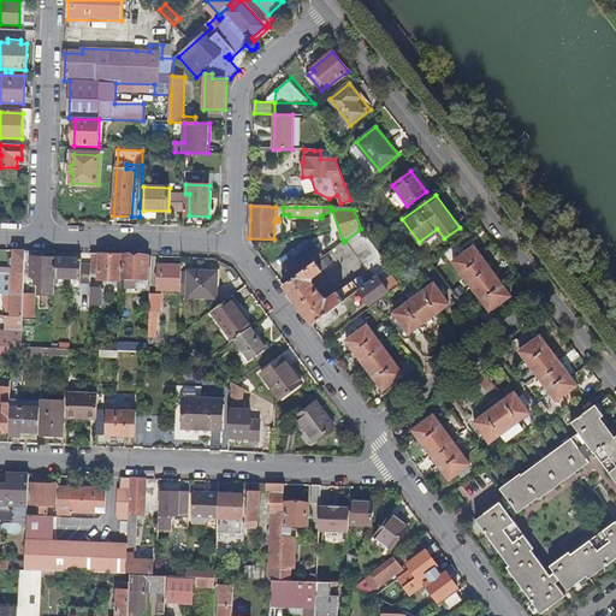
[(366,236),(361,229),(345,241),(373,279),(378,276),(389,267),(366,236)]
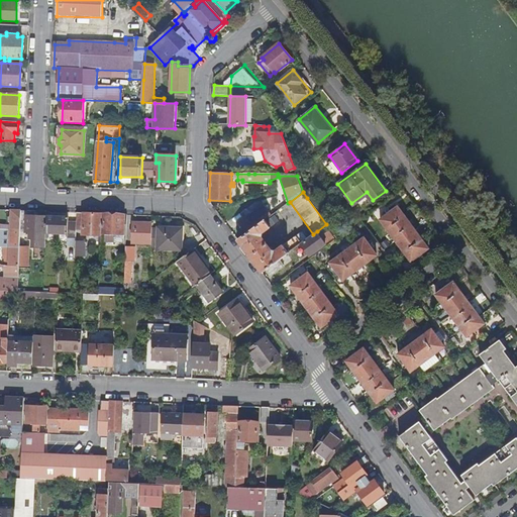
[(357,211),(373,200),(367,192),(351,203),(357,211)]
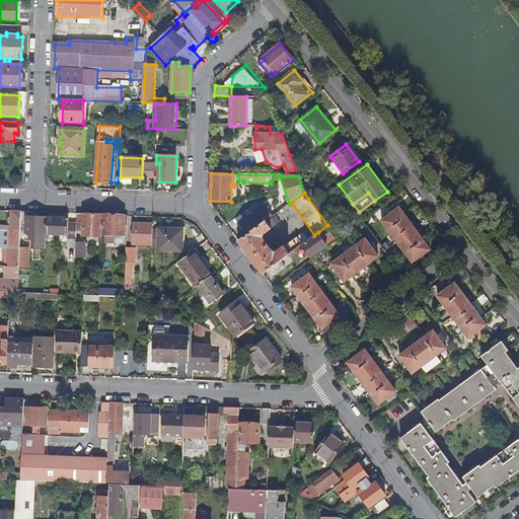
[(240,224),(247,234),(266,221),(273,216),(266,206),(240,224)]
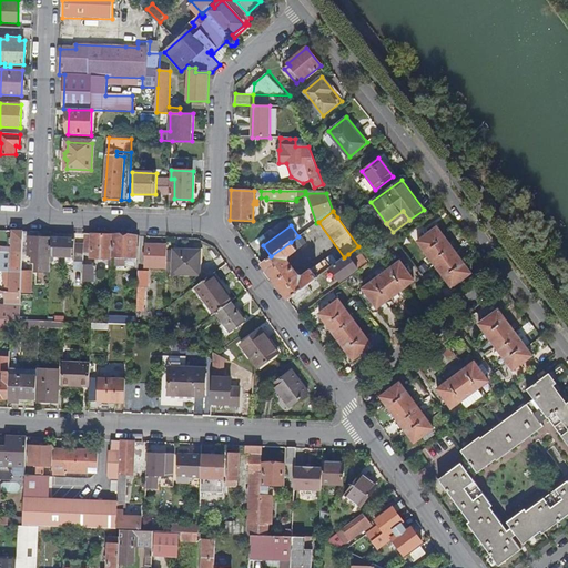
[(470,273),(436,227),(417,241),(452,286),(470,273)]
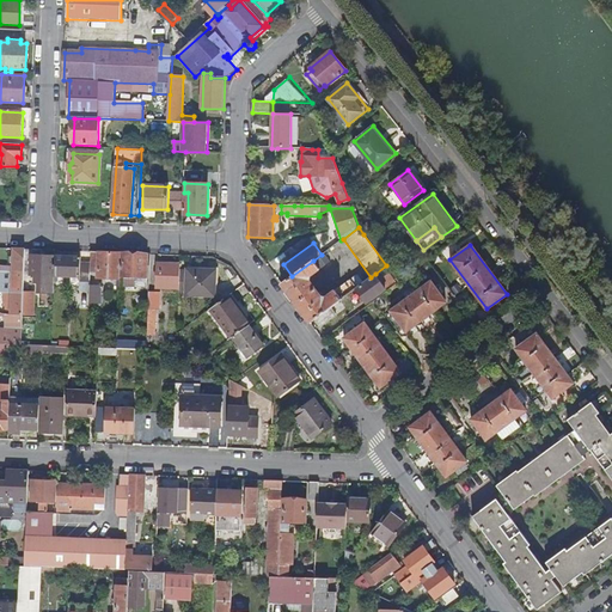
[(25,275),(26,250),(14,249),(13,293),(5,293),(5,306),(7,306),(7,314),(24,316),(25,293),(25,275)]
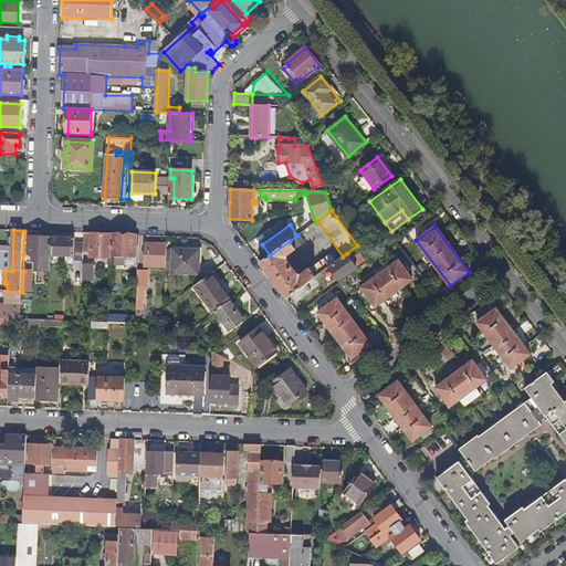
[(31,237),(31,231),(24,231),(23,254),(48,255),(48,265),(50,265),(51,260),(51,238),(31,237)]
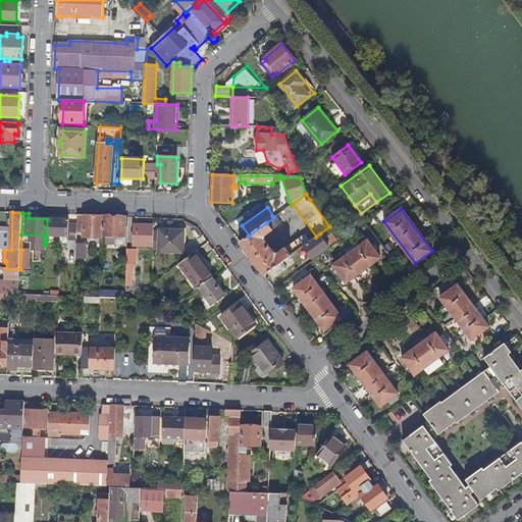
[(103,236),(104,216),(79,215),(79,224),(77,233),(81,233),(81,240),(84,240),(84,238),(103,238),(103,236)]
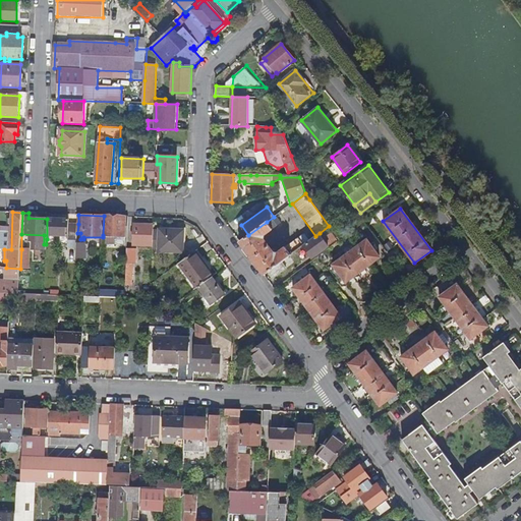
[(125,236),(126,216),(104,216),(103,235),(107,235),(125,236)]
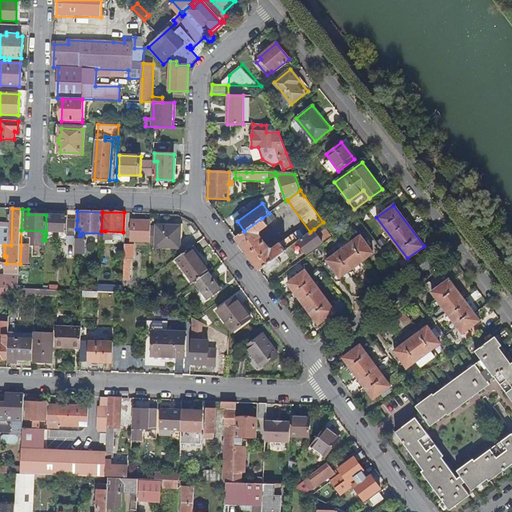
[(68,216),(46,215),(46,235),(49,235),(49,231),(67,232),(67,243),(75,244),(76,239),(76,236),(76,229),(77,220),(68,220),(68,216)]
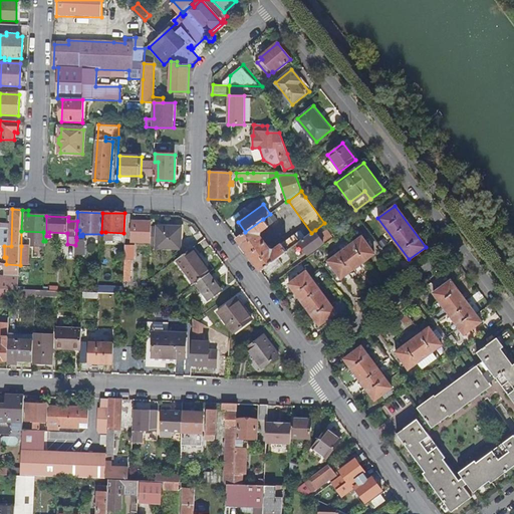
[(268,226),(263,219),(245,232),(237,239),(260,271),(264,268),(284,253),(298,242),(299,242),(294,235),(274,250),(270,249),(260,235),(260,232),(268,226)]
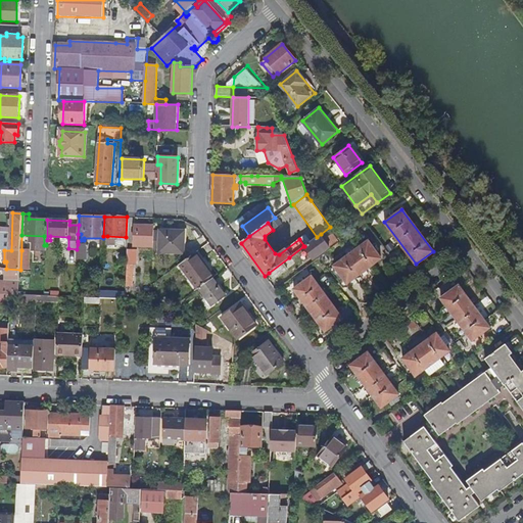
[(135,246),(153,246),(154,231),(154,226),(136,225),(135,246)]
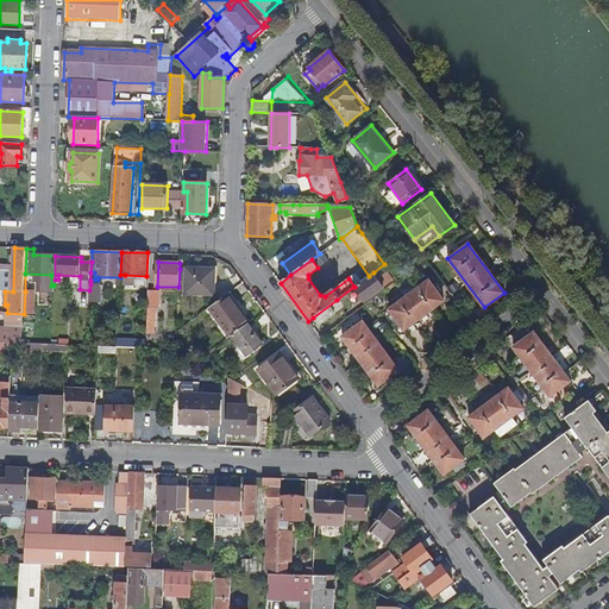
[(187,270),(180,269),(179,287),(179,293),(186,293),(186,295),(213,295),(214,269),(187,268),(187,270)]
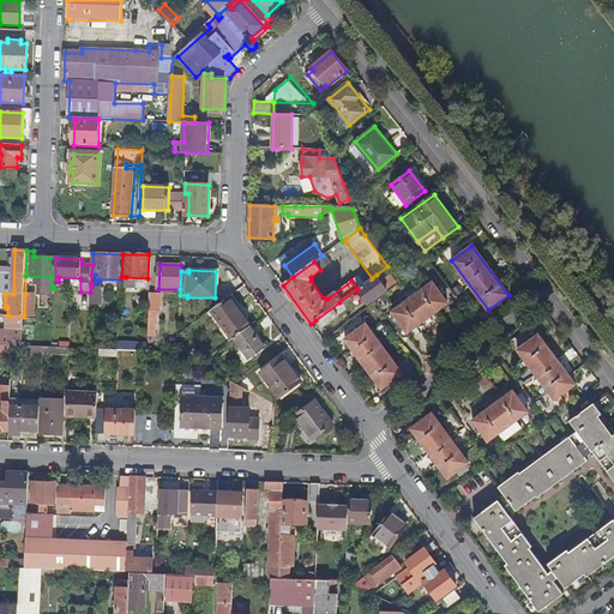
[(381,282),(377,275),(372,278),(357,289),(356,289),(368,305),(387,290),(386,289),(395,283),(389,276),(381,282)]
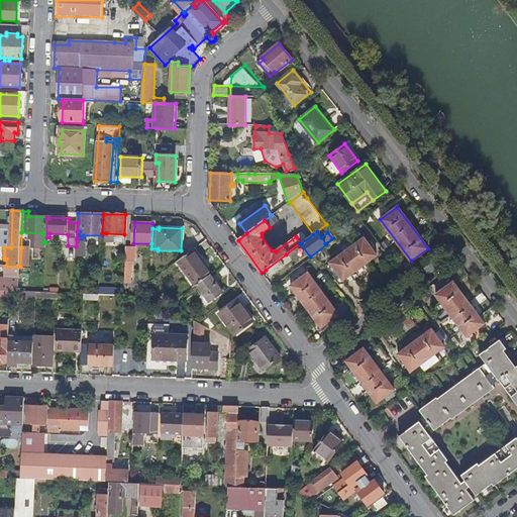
[(124,234),(106,233),(105,242),(124,242),(124,234)]
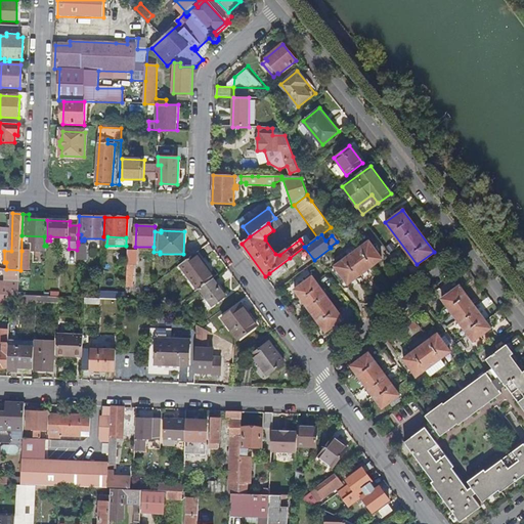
[(382,259),(369,242),(335,267),(347,285),(382,259)]
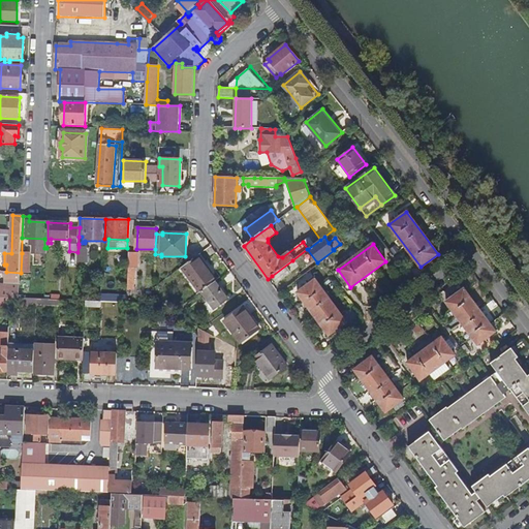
[(88,247),(79,247),(78,252),(78,262),(88,262),(88,247)]
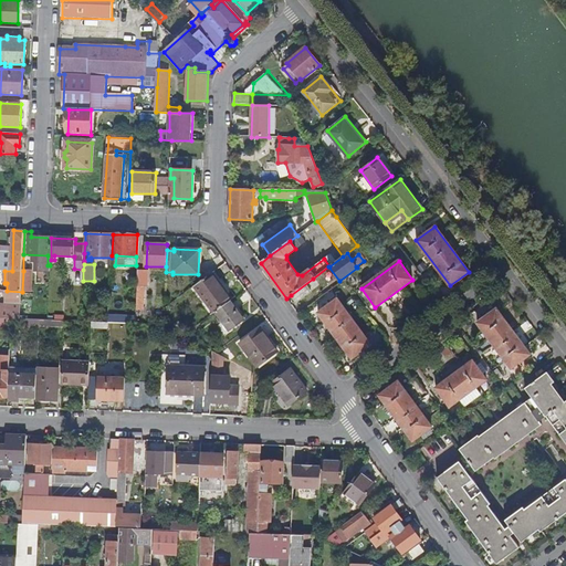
[(149,270),(138,270),(137,311),(144,311),(144,285),(148,286),(149,270)]
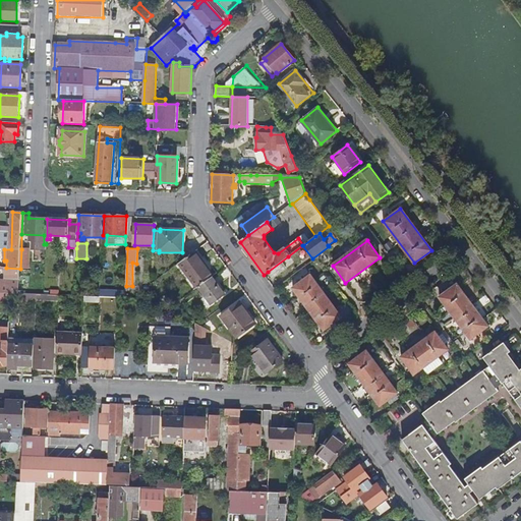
[(30,249),(21,249),(20,269),(30,269),(30,249)]
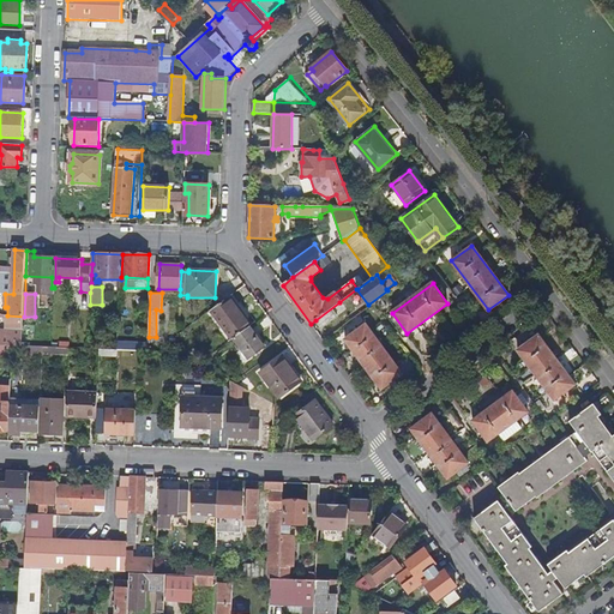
[(212,309),(234,339),(235,338),(251,326),(252,325),(232,296),(212,309)]
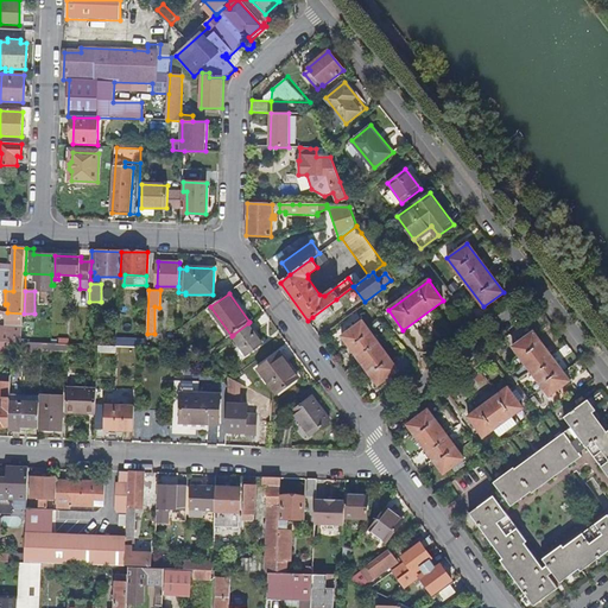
[(342,306),(336,299),(312,317),(318,324),(342,306)]
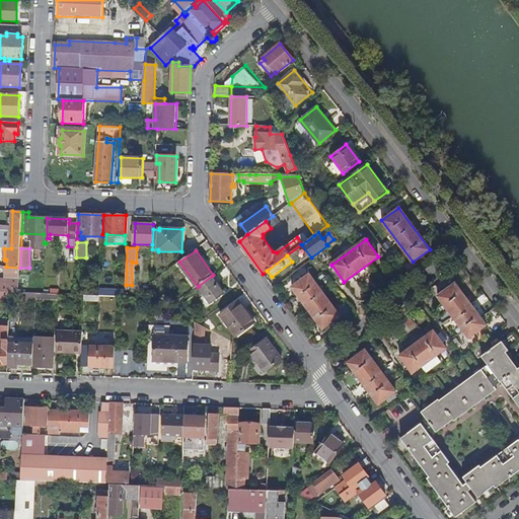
[(3,274),(19,275),(20,268),(6,267),(3,267),(3,274)]
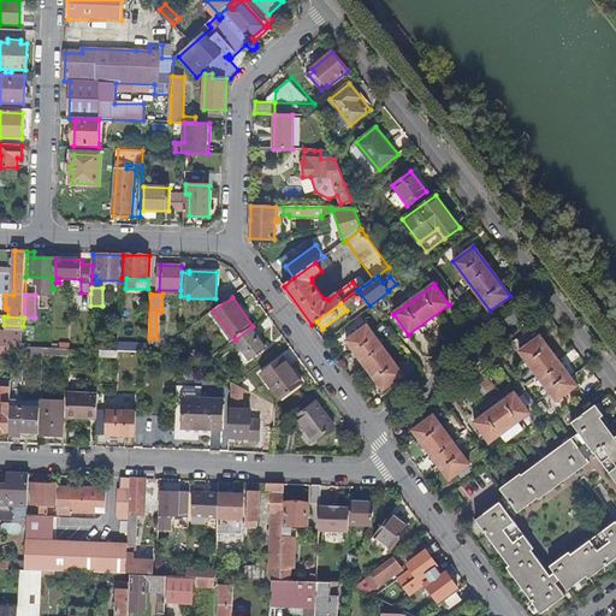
[(403,375),(367,325),(347,341),(383,390),(403,375)]
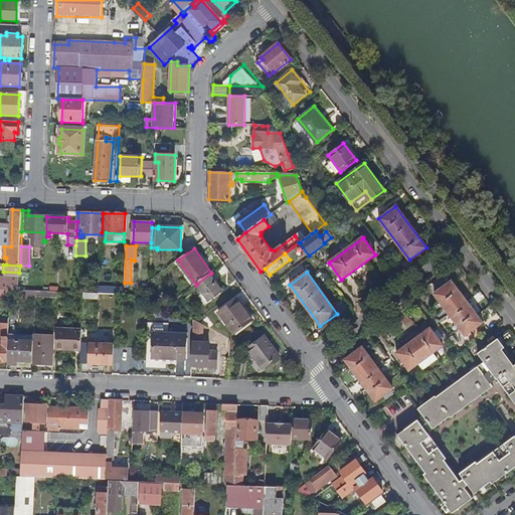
[(222,291),(210,274),(197,284),(209,300),(222,291)]
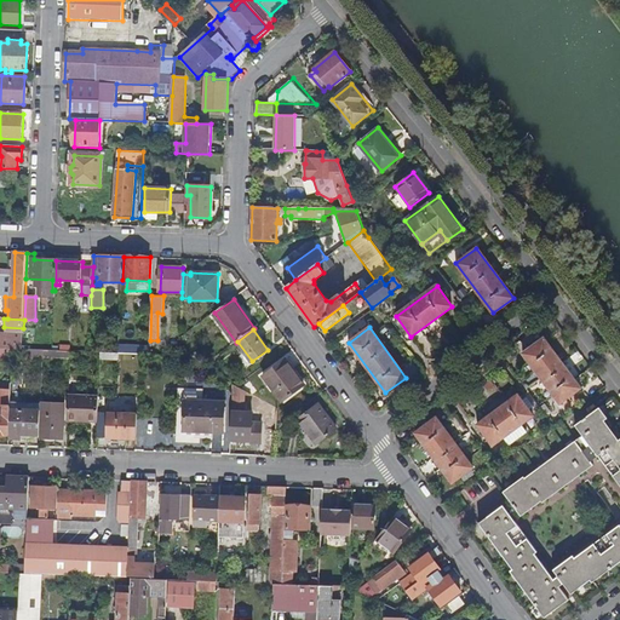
[(89,352),(101,352),(105,354),(105,349),(103,348),(103,336),(90,336),(89,352)]
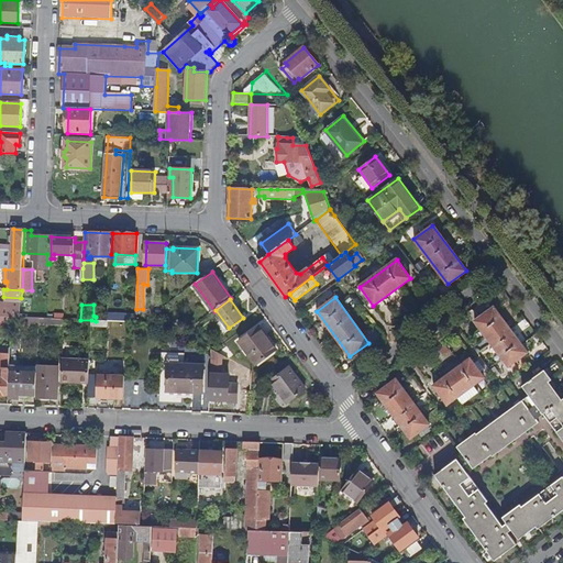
[(0,317),(12,318),(21,318),(21,308),(0,307),(0,317)]
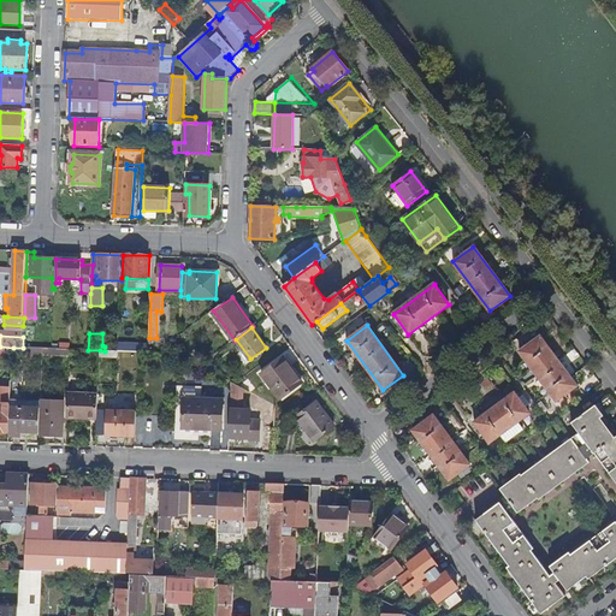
[(576,386),(540,337),(520,351),(557,401),(576,386)]
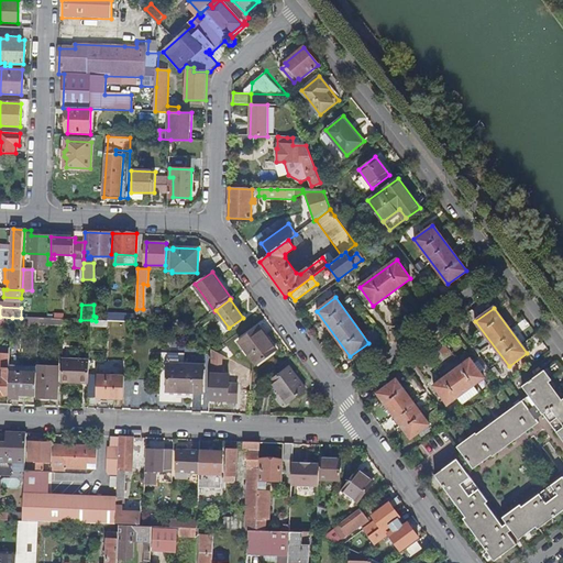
[(12,318),(11,327),(22,328),(23,318),(21,318),(12,318)]
